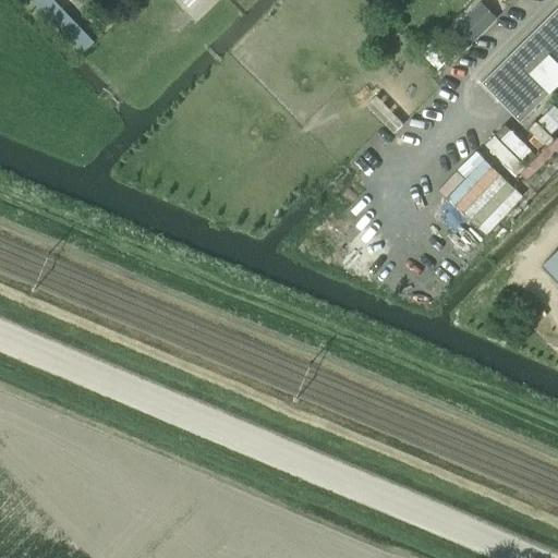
[(557,5),(482,82),(521,121),(557,83),(557,5)]
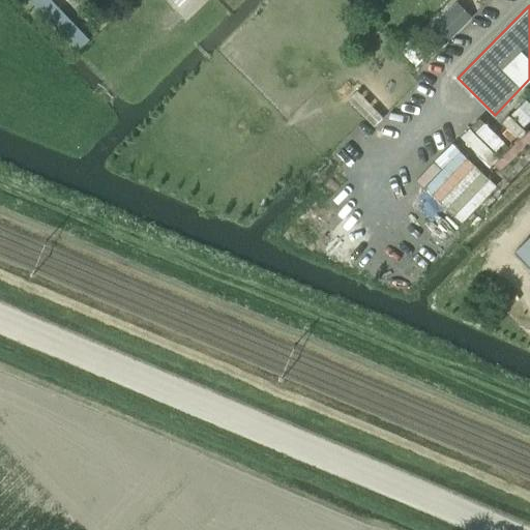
[(442,9),(423,27),(437,39),(455,23),(448,16),(442,9)]
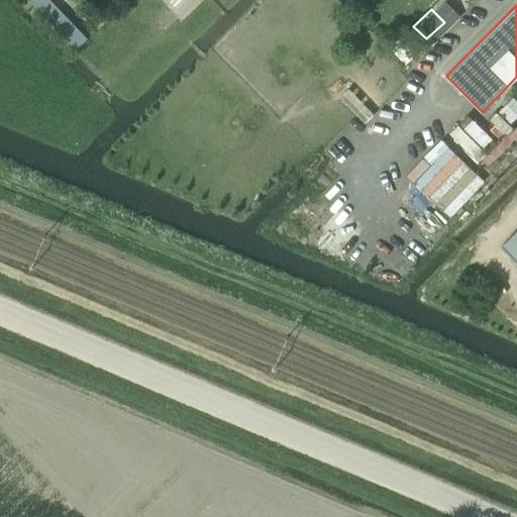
[(374,115),(348,89),(338,98),(364,124),(374,115)]
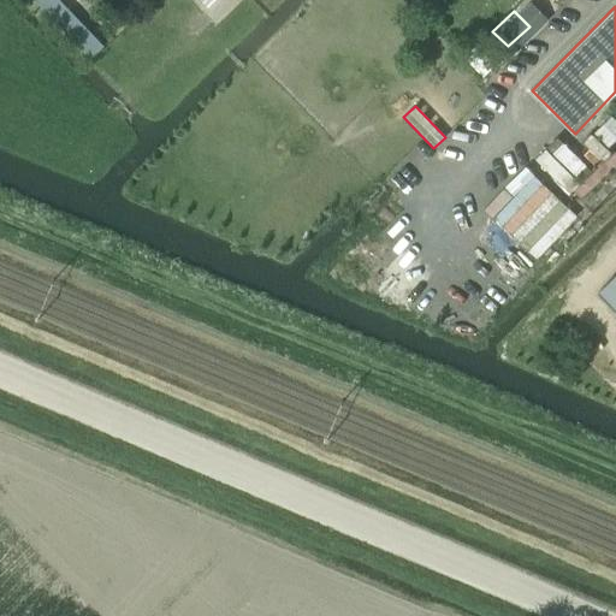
[(593,134),(606,148),(615,138),(615,120),(611,117),(593,134)]
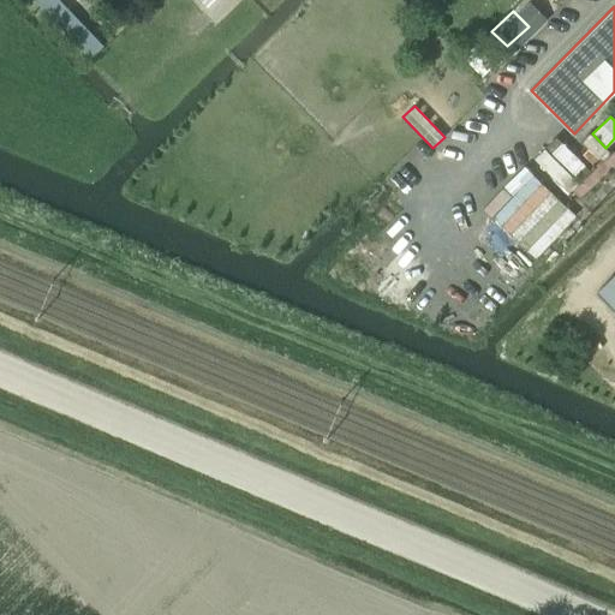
[(614,274),(598,291),(614,308),(614,274)]
